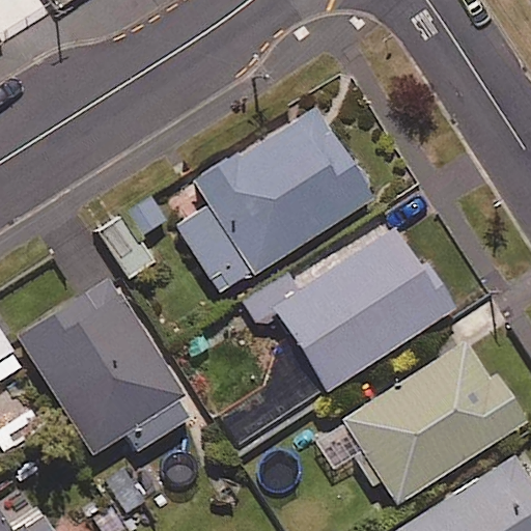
[(373,201),(316,109),(195,184),(211,208),(177,229),(219,297),(373,201)]
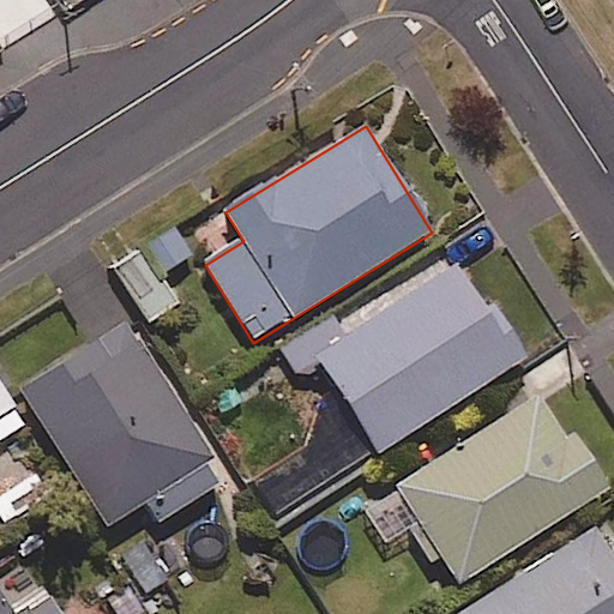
[(191,253),(169,226),(113,271),(151,318),(175,299),(160,278),(191,253)]
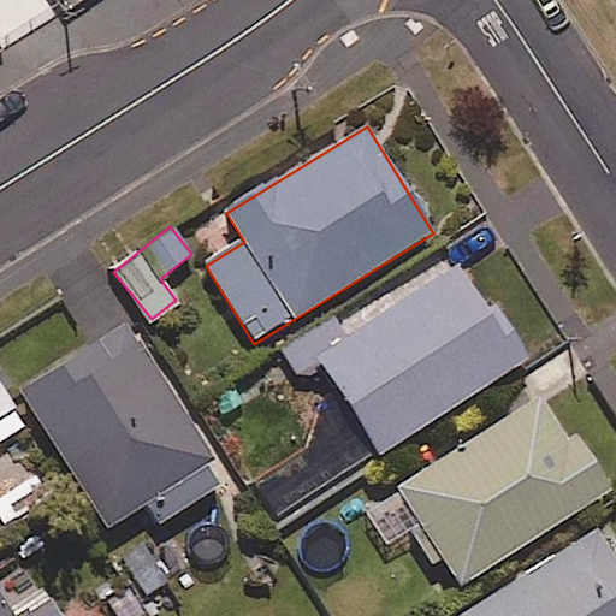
[(528,359),(462,259),(345,335),(333,315),(280,349),(298,377),(320,363),(381,456),(528,359)]
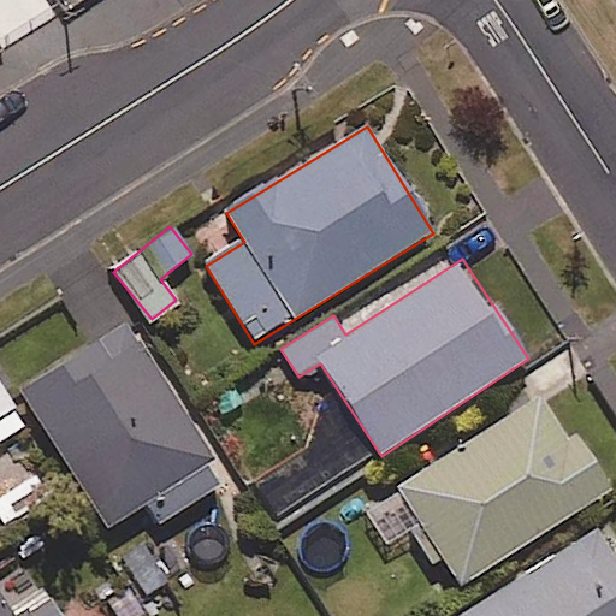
[(209,467),(215,463),(129,326),(23,394),(108,528),(144,505),(158,526),(221,486),(209,467)]
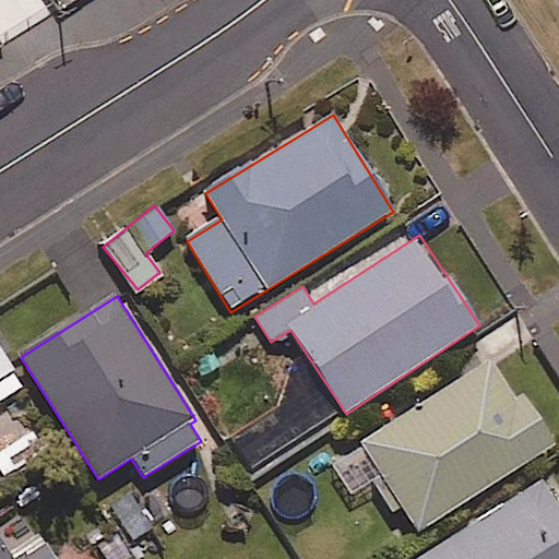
[(0,378),(13,369),(0,349),(0,378)]
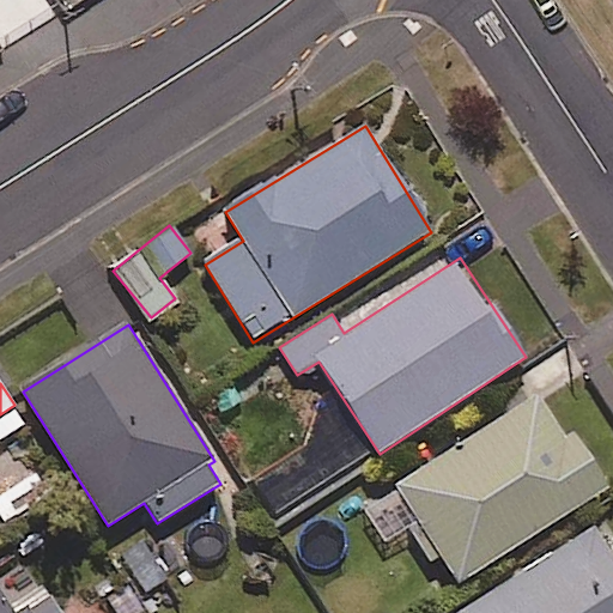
[(564,438),(538,396),(394,487),(456,586),(608,489),(572,432),(564,438)]
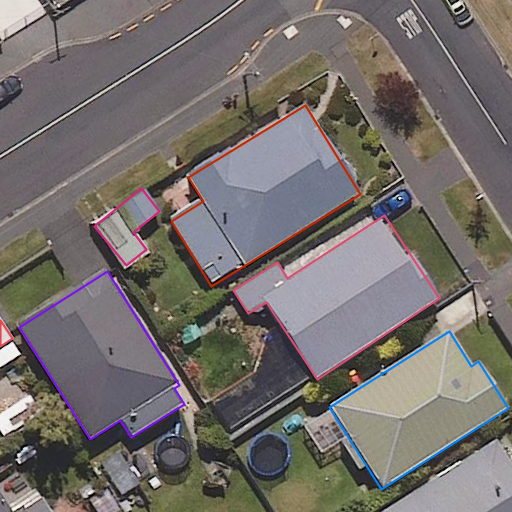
[(511,511),(511,465),(496,441),(385,511),(511,511)]
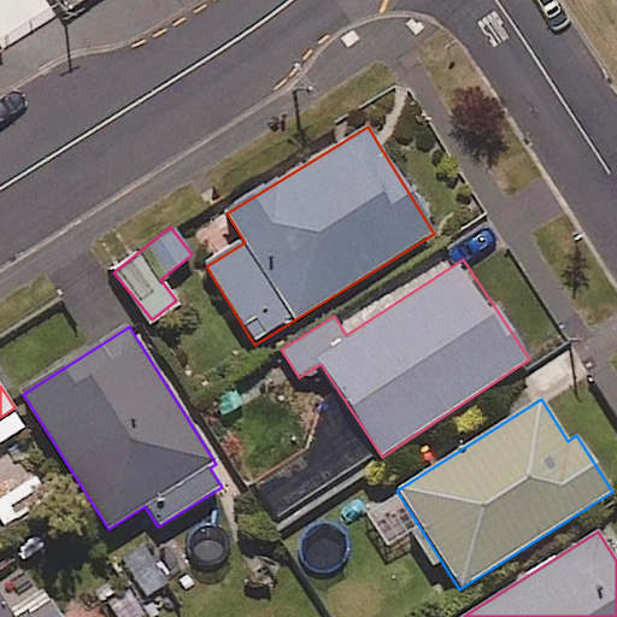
[(0,616),(60,616),(47,595),(15,616),(11,616),(0,598),(0,616)]
